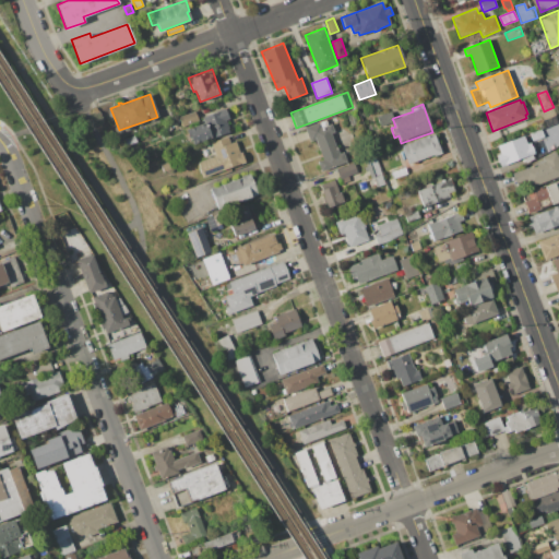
[(539,113),(544,111),(554,107),(557,115),(543,120),(539,113)]
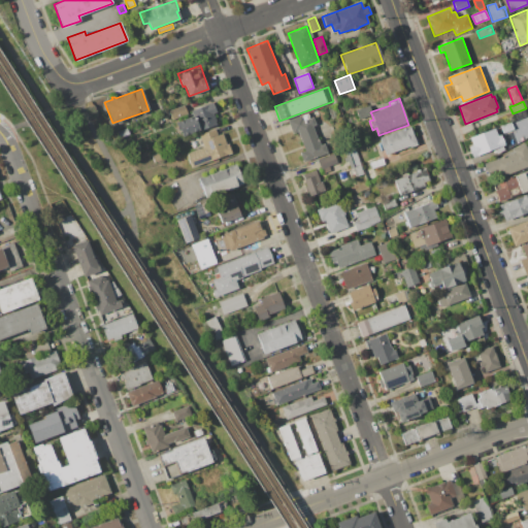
[(183,136),(177,122),(197,114),(195,109),(213,102),(218,112),(213,113),(217,125),(183,136)]
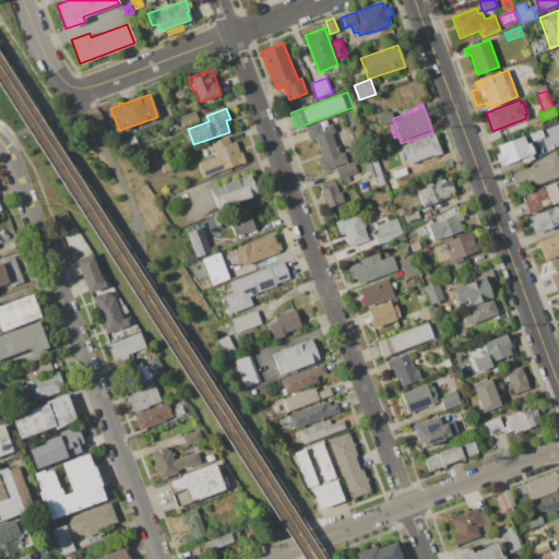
[(346,113),(355,109),(360,123),(352,127),(346,113)]
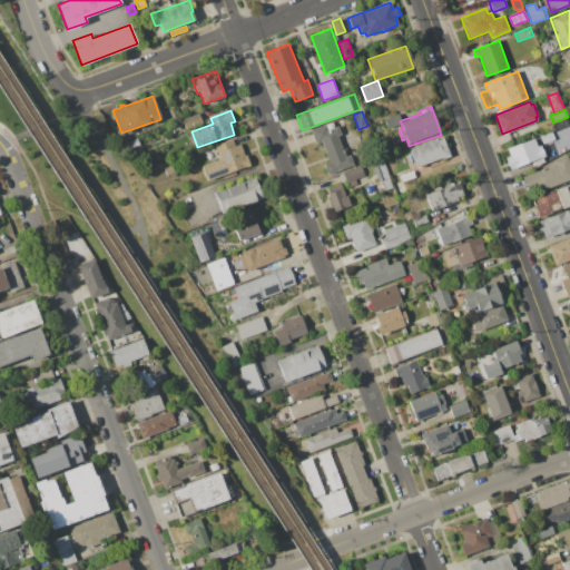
[(182,118),(198,112),(202,124),(186,129),(182,118)]
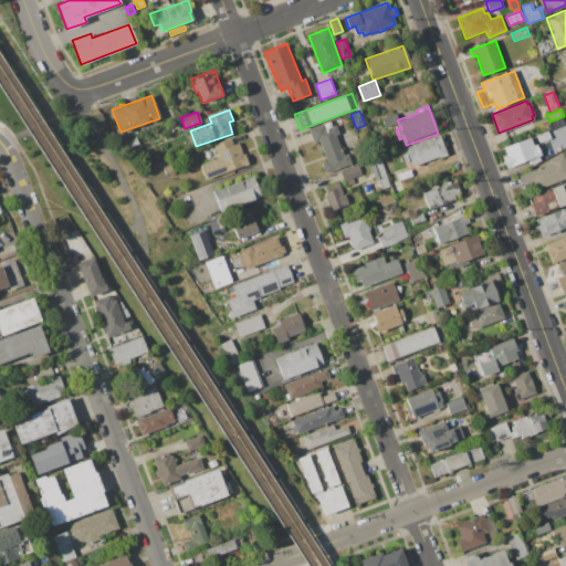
[(380,118),(395,112),(398,119),(397,121),(398,122),(385,127),(380,118)]
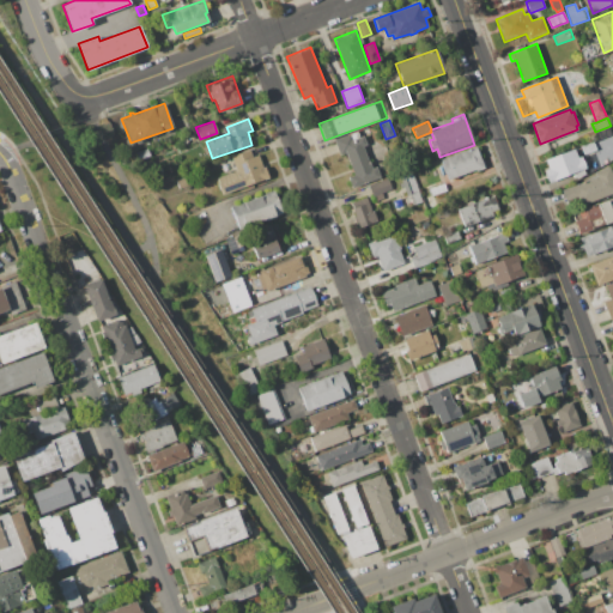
[(334,139),(369,127),(371,133),(364,135),(368,145),(363,146),(371,168),(377,165),(381,177),(352,188),(349,177),(353,175),(345,152),(340,155),(334,139)]
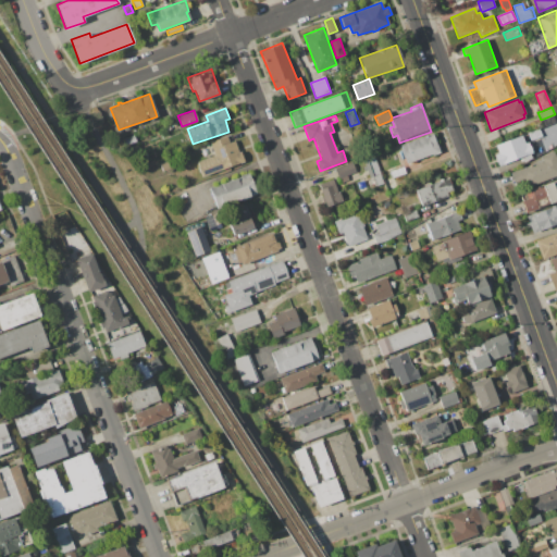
[(541,121),(554,115),(556,122),(543,127),(541,121)]
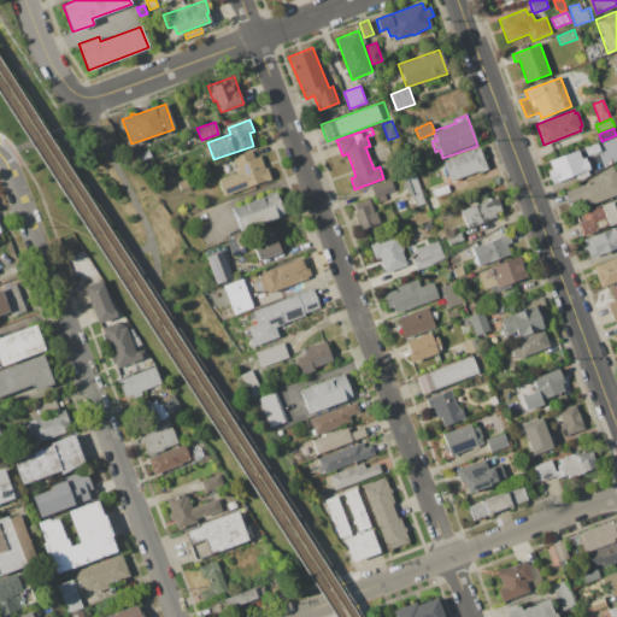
[(586,147),(598,142),(601,151),(598,152),(599,154),(594,157),(593,154),(588,156),(586,147)]
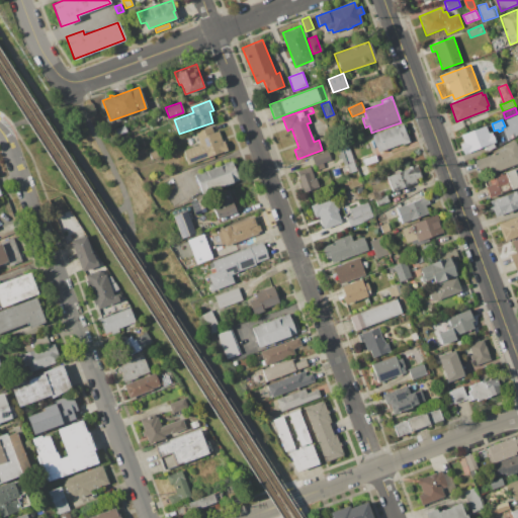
[(371,135),(403,123),(409,143),(401,145),(401,143),(377,151),(376,147),(374,148),(371,141),(373,140),(371,135)]
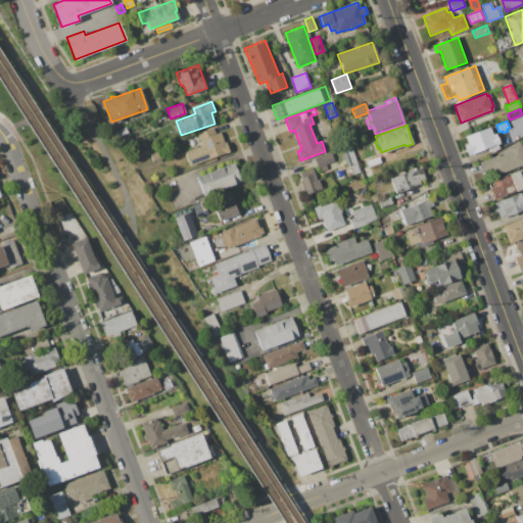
[(116,130),(126,127),(128,133),(119,136),(116,130)]
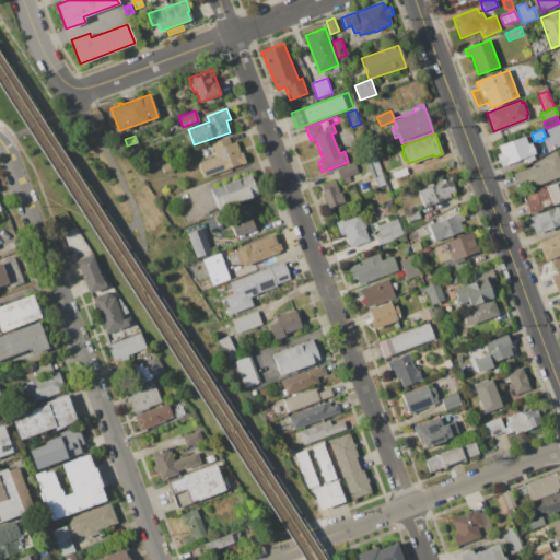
[(205,177),(198,162),(209,158),(203,144),(208,142),(208,143),(229,136),(231,143),(237,141),(242,152),(243,152),(246,161),(205,177)]
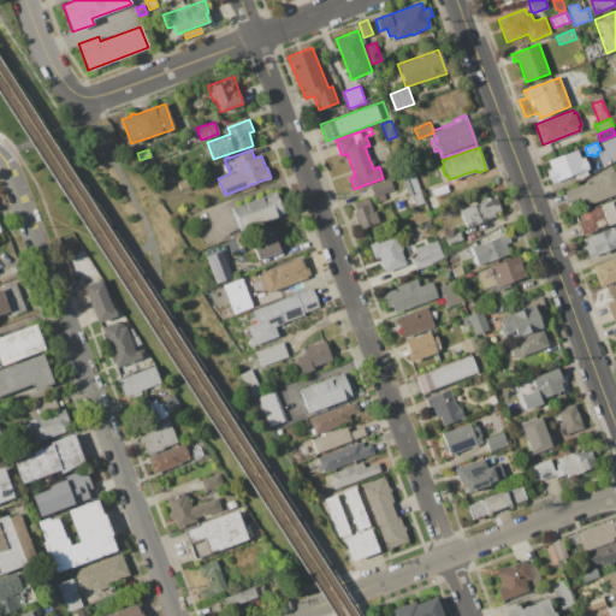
[(550,183),(546,171),(551,170),(548,160),(578,150),(580,159),(585,158),(590,169),(550,183)]
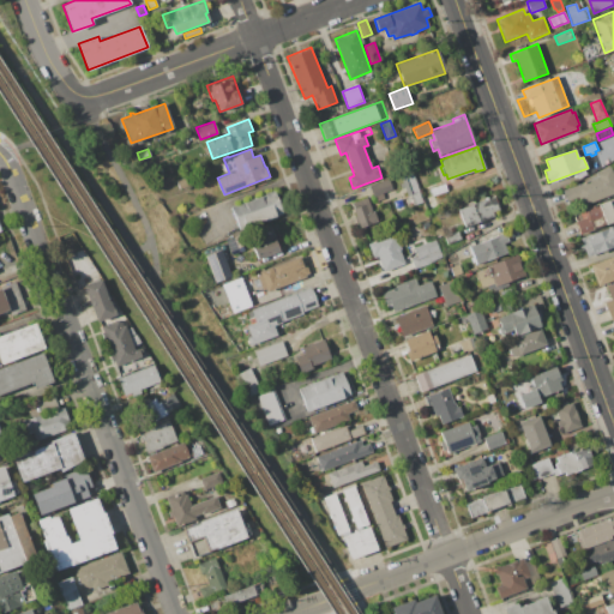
[(564,190),(599,178),(597,172),(611,167),(613,175),(613,193),(571,210),(564,190)]
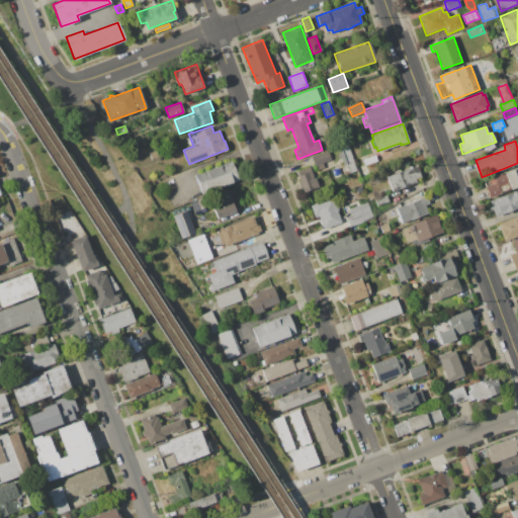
[(346,143),(358,171),(352,174),(351,172),(349,173),(346,165),(344,166),(342,158),(340,159),(338,155),(340,154),(337,147),(346,143)]
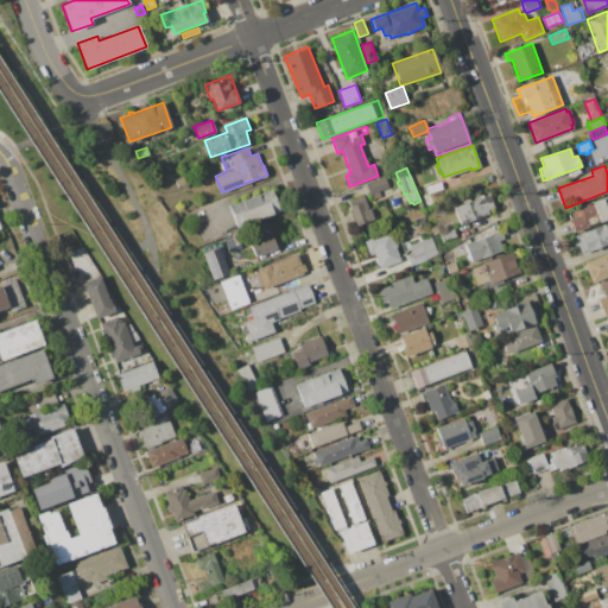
[(175,178),(189,173),(191,182),(178,187),(175,178)]
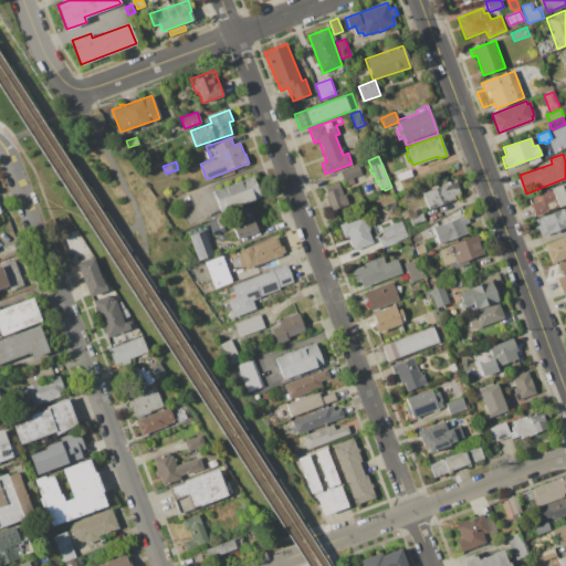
[(341,170),(357,165),(362,175),(354,178),(356,182),(346,186),(341,170)]
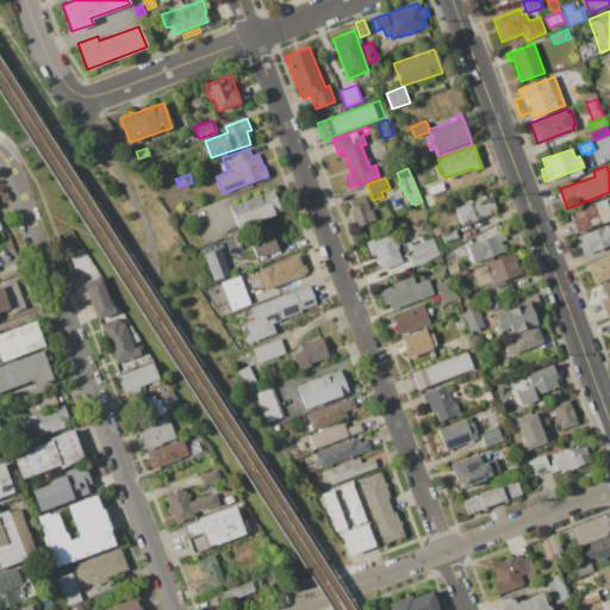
[(230,205),(273,190),(281,212),(277,215),(277,216),(273,218),(272,216),(269,217),(271,218),(266,221),(266,218),(238,229),(230,205)]
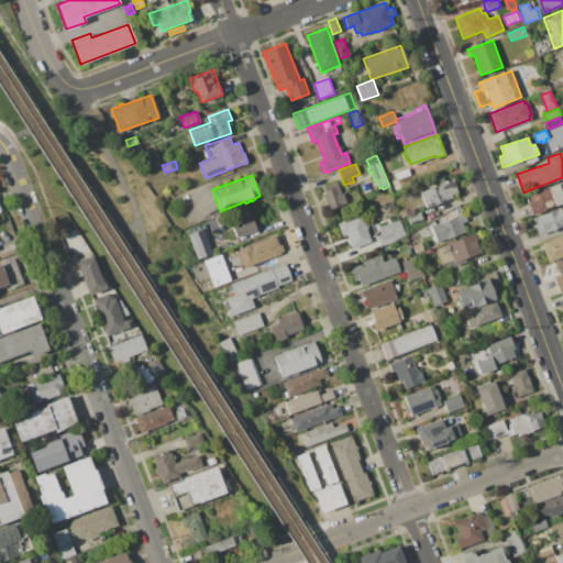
[(420,192),(453,180),(459,197),(427,209),(420,192)]
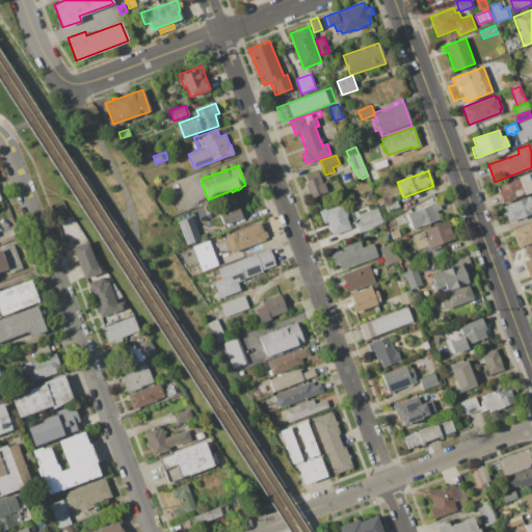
[(306,176),(319,171),(325,191),(323,191),(324,193),(313,197),(306,176)]
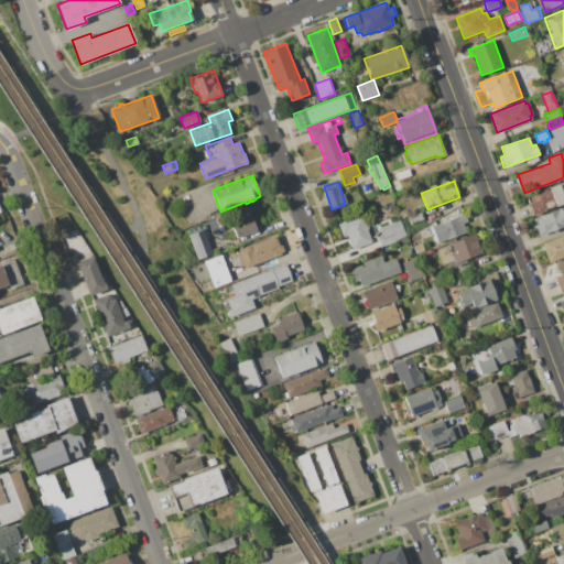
[(525,195),(563,183),(563,199),(563,201),(563,205),(532,216),(525,195)]
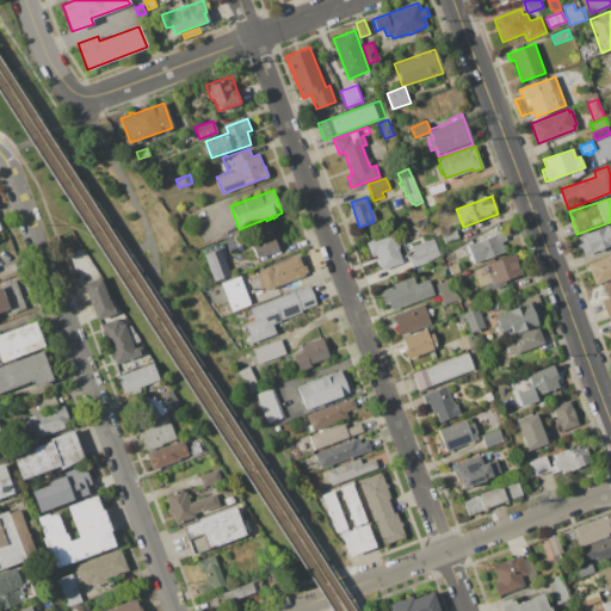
[(257,257),(253,246),(264,242),(259,229),(271,224),(281,248),(257,257)]
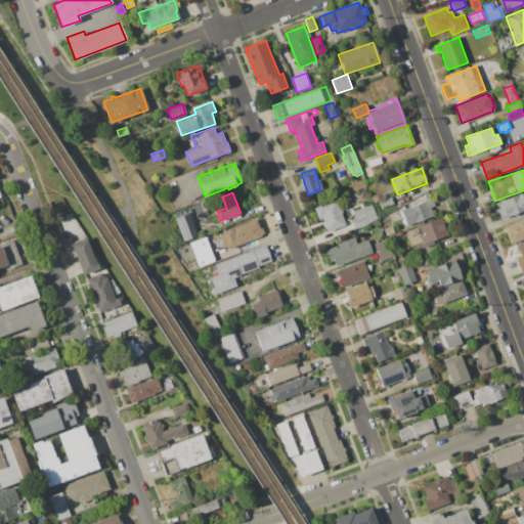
[(494,203),(521,193),(523,201),(523,200),(523,210),(500,219),(494,203)]
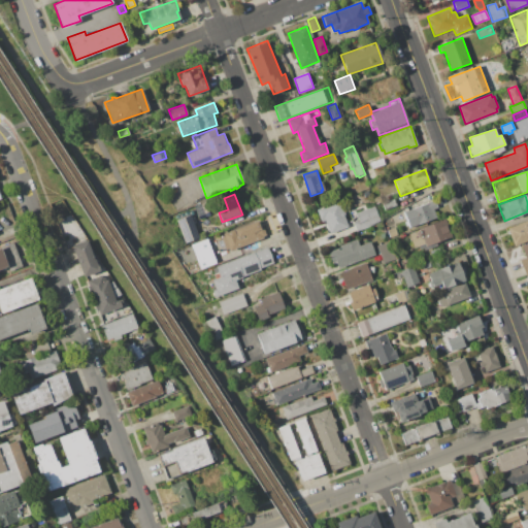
[(373,198),(378,196),(382,202),(376,204),(373,198)]
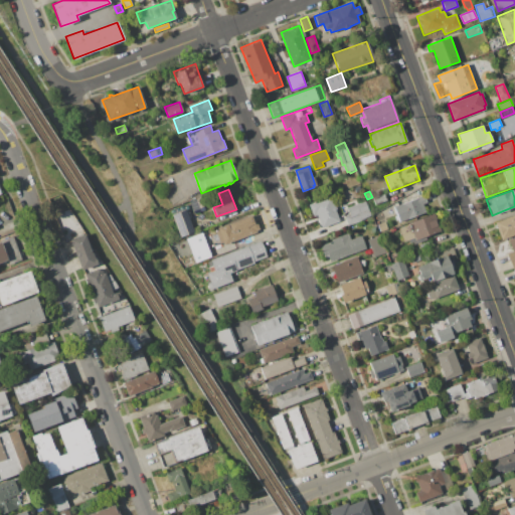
[(372,198),(384,193),(387,200),(375,205),(372,198)]
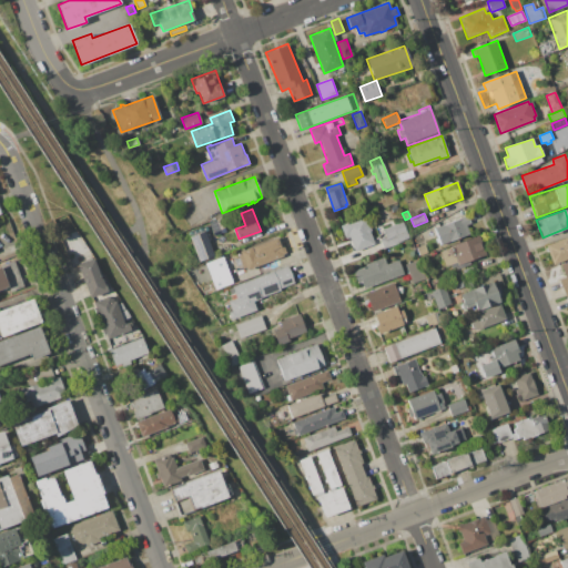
[(434,229),(467,215),(470,224),(467,225),(470,234),(442,245),(440,242),(438,243),(437,239),(434,229)]
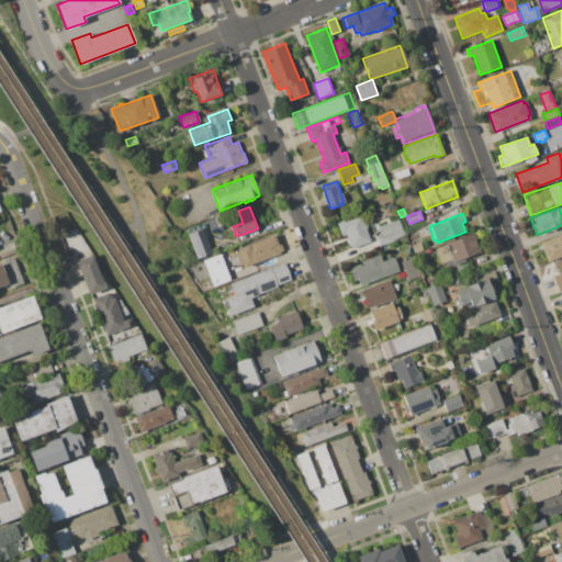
[(217,215),(221,225),(216,226),(216,225),(210,227),(206,220),(217,215)]
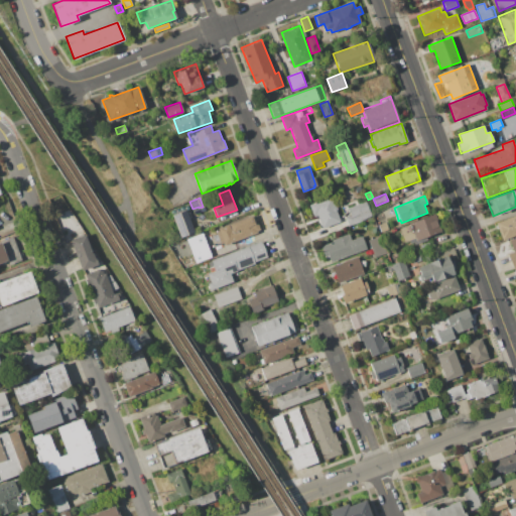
[(331,198),(340,222),(321,229),(317,215),(313,217),(308,206),(331,198)]
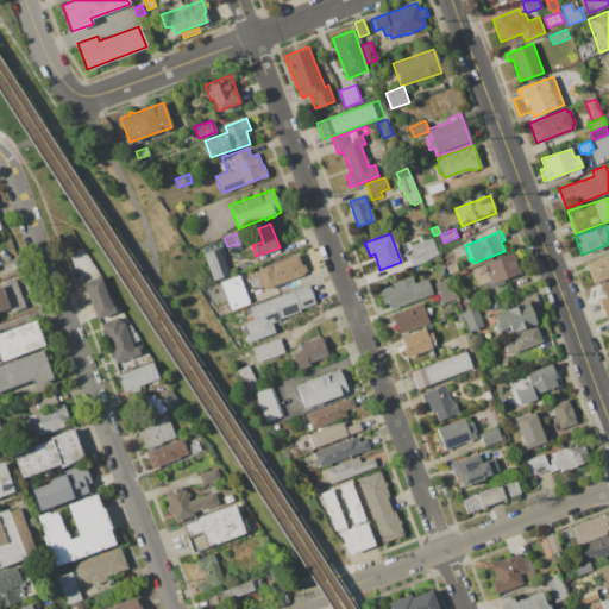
[(410,245),(432,237),(439,256),(412,267),(407,256),(414,253),(410,245)]
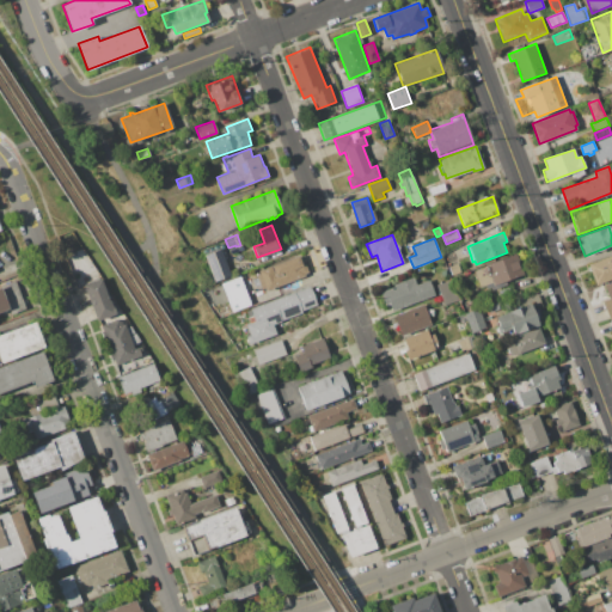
[(66,257),(81,249),(102,277),(84,285),(77,287),(66,257)]
